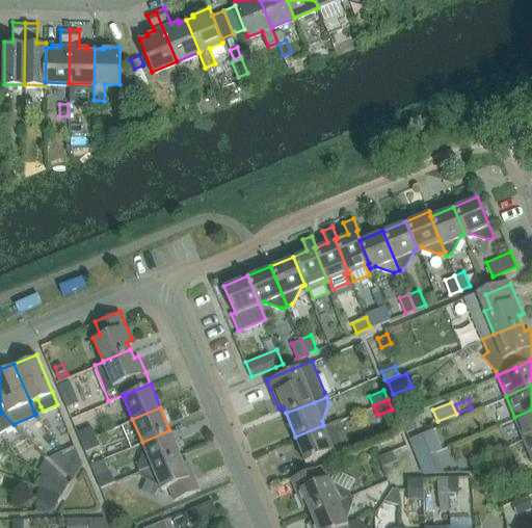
[(0,431),(14,424),(1,413),(2,413),(0,410),(0,431)]
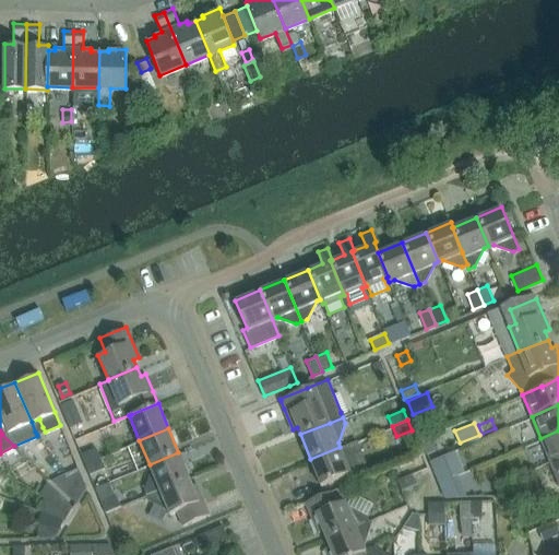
[(550,460),(558,456),(558,430),(540,438),(550,460)]
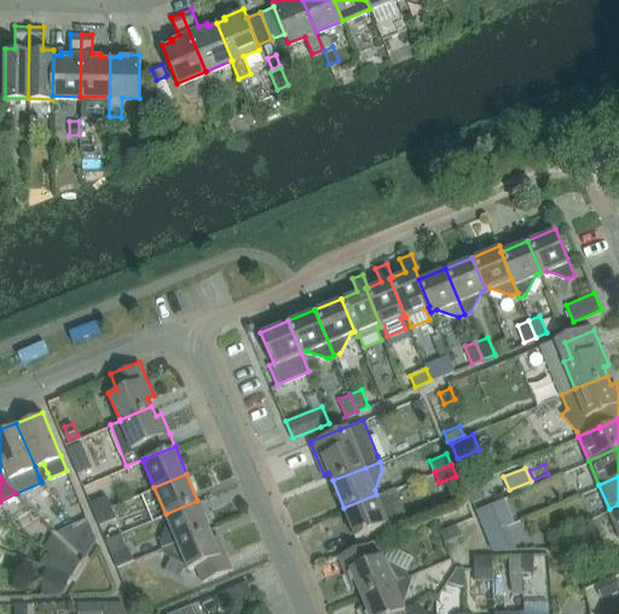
[(388,522),(408,514),(395,487),(391,488),(376,494),(343,508),(356,536),(388,522)]
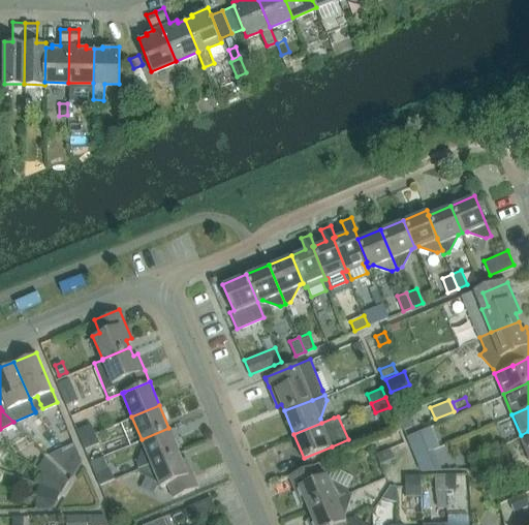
[(91,422),(76,428),(81,437),(95,432),(91,422)]
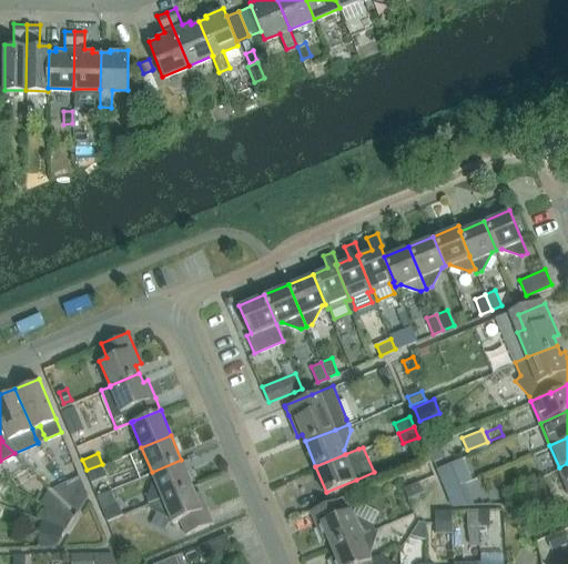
[(437,466),(436,466),(445,489),(465,481),(456,459),(437,466)]
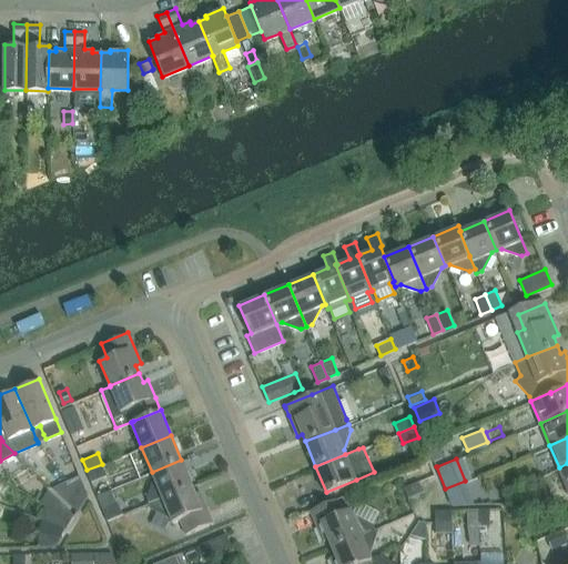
[(146,496),(149,502),(192,485),(181,460),(152,472),(153,476),(146,496)]
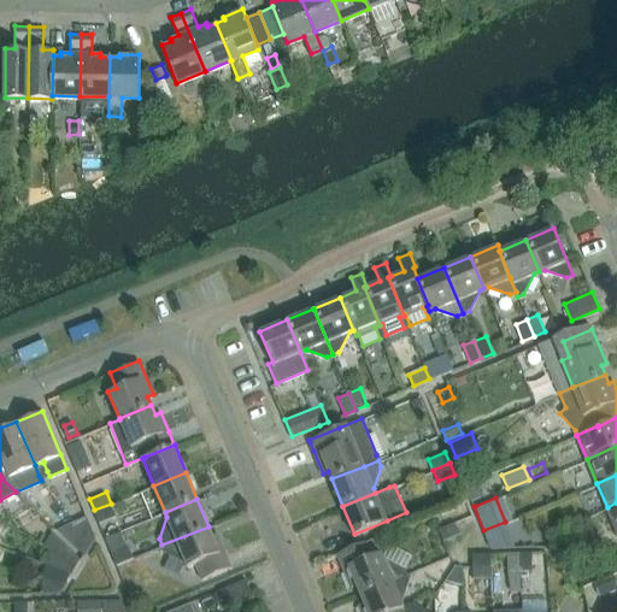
[(111,504),(94,510),(99,522),(116,515),(111,504)]
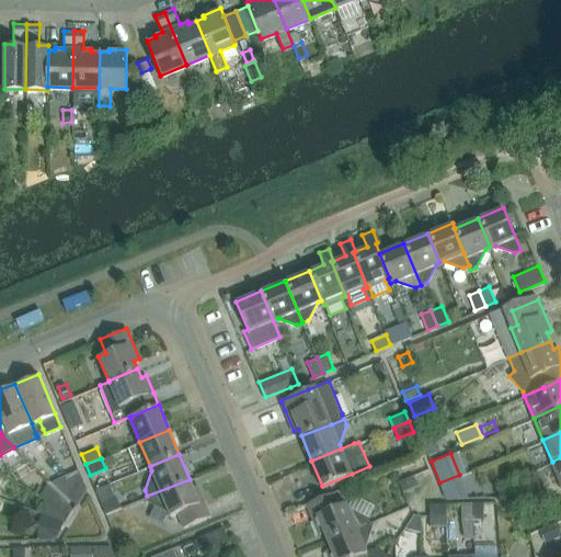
[(78,468),(65,475),(80,497),(86,487),(78,468)]
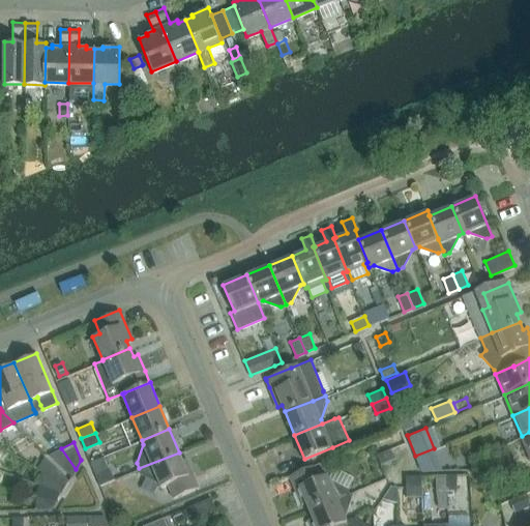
[(376,454),(380,463),(394,458),(390,447),(376,454)]
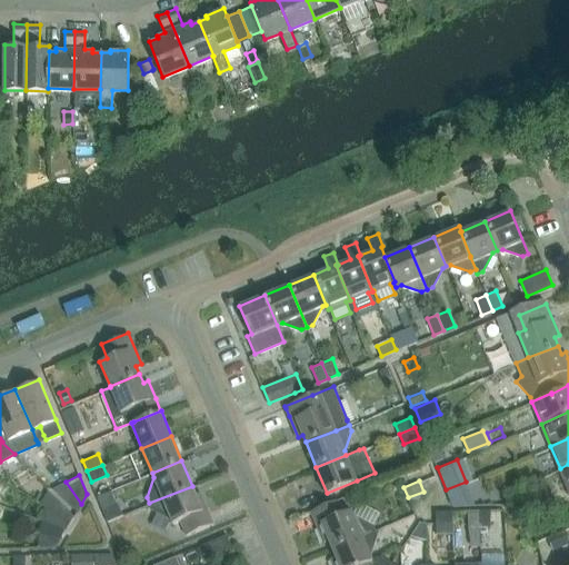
[(66,482),(52,487),(77,509),(77,511),(81,504),(66,482)]
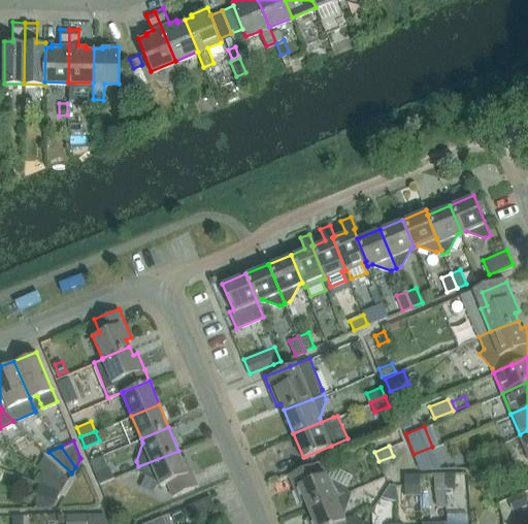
[(432,447),(414,454),(419,468),(440,467),(432,447)]
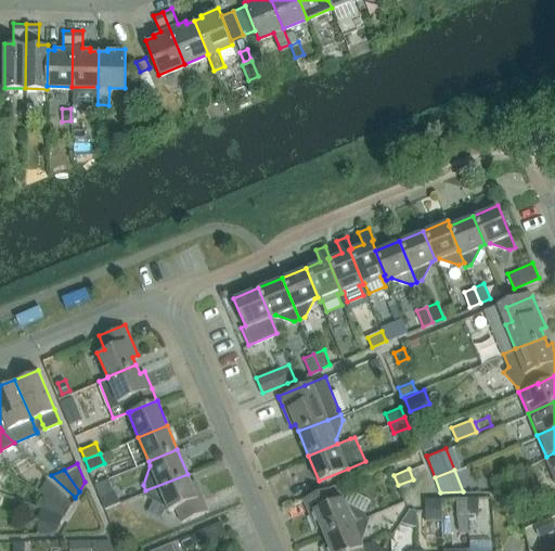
[(181,520),(208,509),(195,478),(190,481),(188,474),(145,490),(147,496),(167,505),(168,510),(176,507),(181,520)]
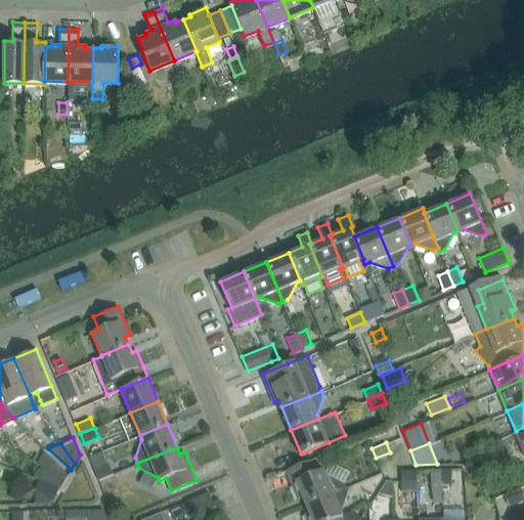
[(44,450),(37,462),(64,479),(69,474),(68,473),(44,450)]
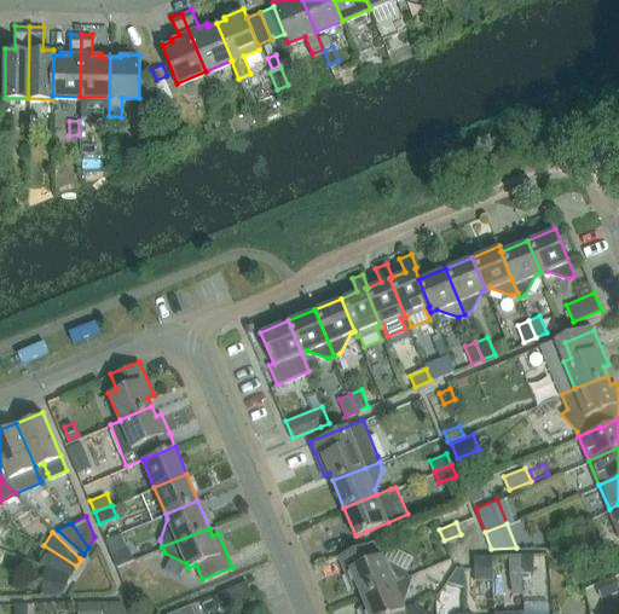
[(120,533),(105,539),(111,554),(126,548),(120,533)]
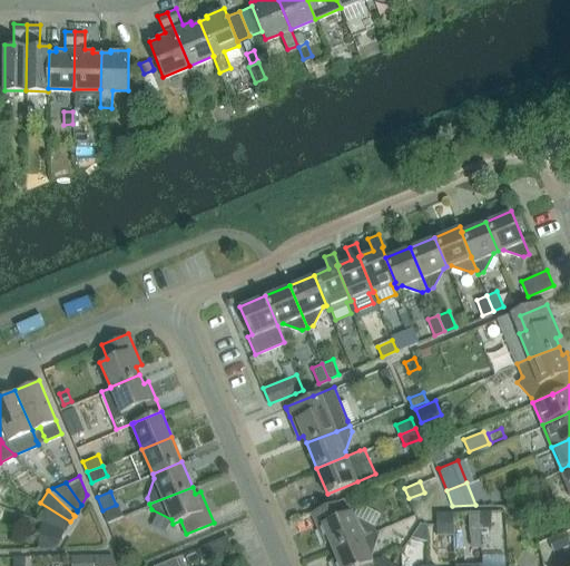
[(338,499),(311,510),(324,542),(330,539),(333,548),(375,530),(373,525),(354,515),(352,510),(344,514),(338,499)]
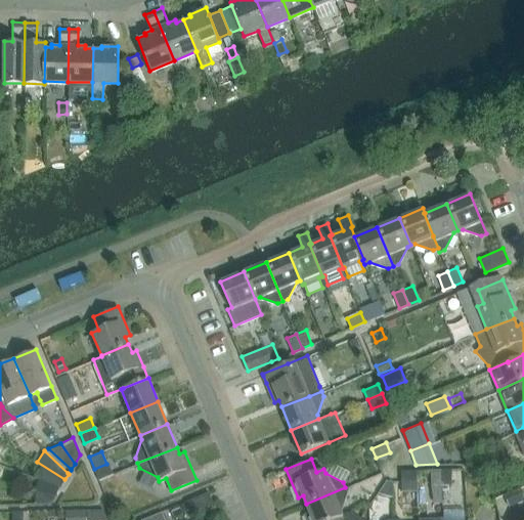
[(106,464),(94,469),(98,479),(113,473),(108,463),(106,464)]
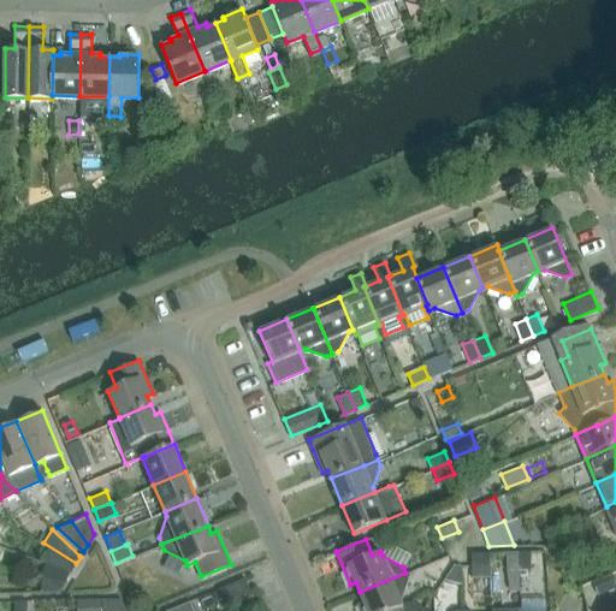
[(76,563),(52,547),(46,562),(71,571),(76,563)]
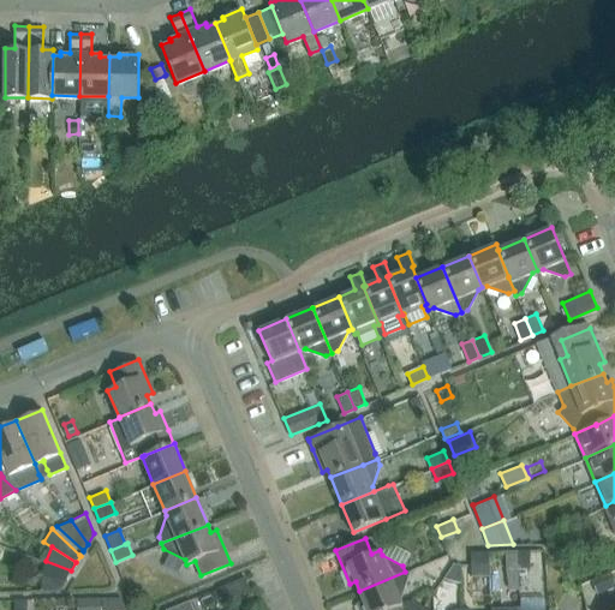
[(518,567),(517,549),(506,550),(506,568),(518,567)]
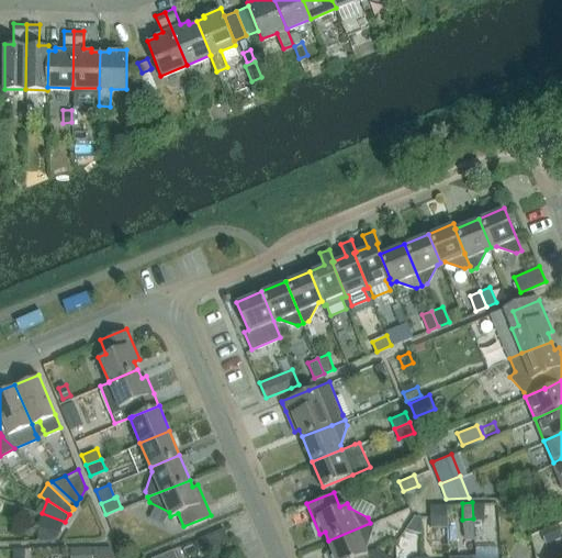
[(484,502),(472,502),(473,519),(484,519),(484,502)]
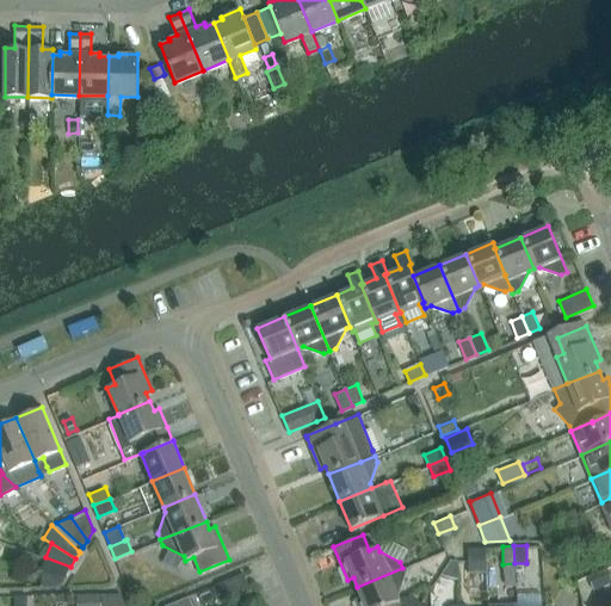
[(468,548),(468,560),(486,558),(486,546),(468,548)]
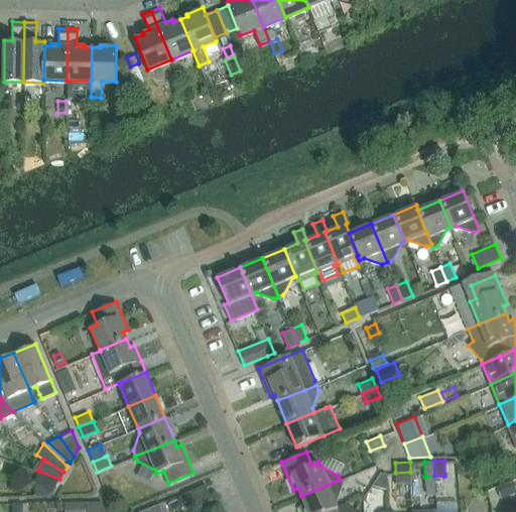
[(387,488),(387,473),(381,472),(381,473),(372,485),(387,488)]
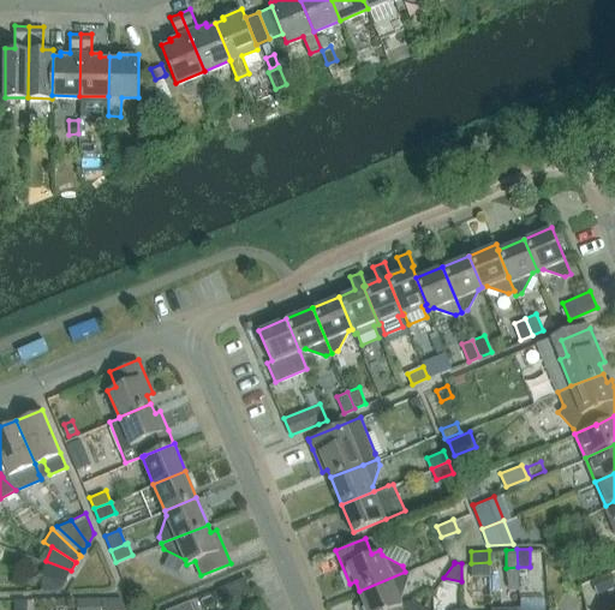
[(471,563),(471,575),(489,574),(489,562),(471,563)]
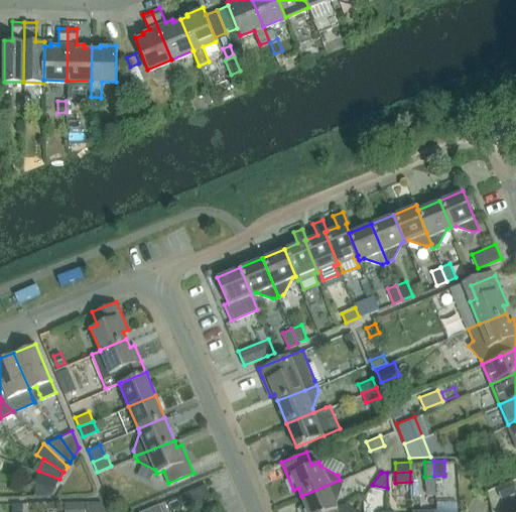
[(299,505),(302,511),(323,511),(337,506),(336,503),(342,484),(340,480),(301,496),(304,503),(299,505)]
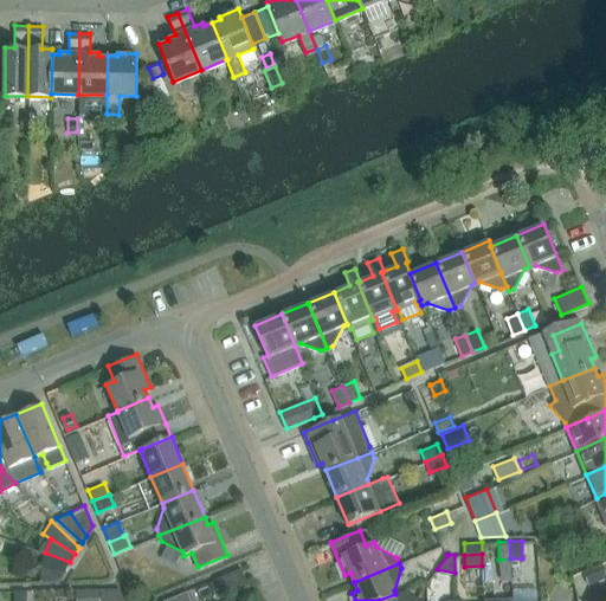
[(40,581),(59,581),(64,572),(64,570),(43,567),(40,581)]
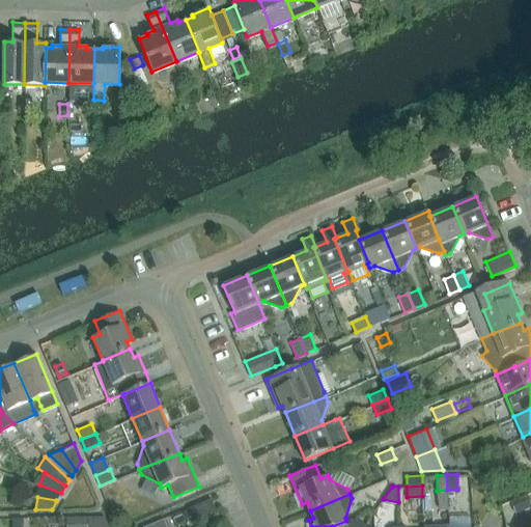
[(212,497),(188,506),(195,522),(218,512),(212,497)]
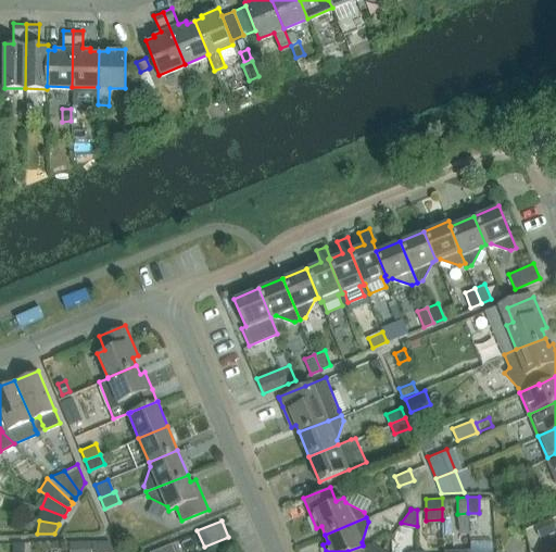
[(91,540),(70,540),(70,551),(91,551),(91,540)]
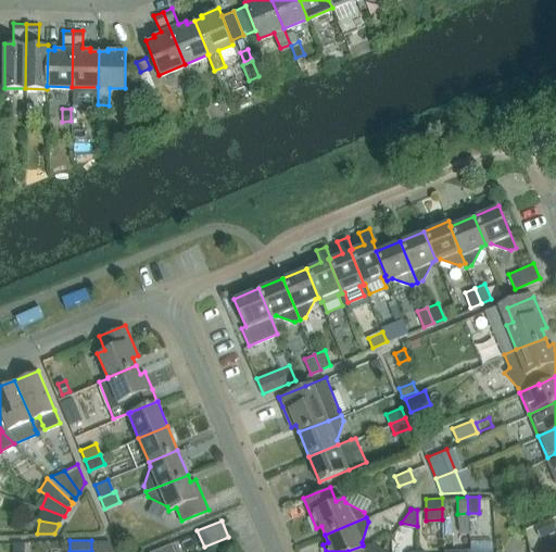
[(114,551),(110,540),(91,540),(91,551),(114,551)]
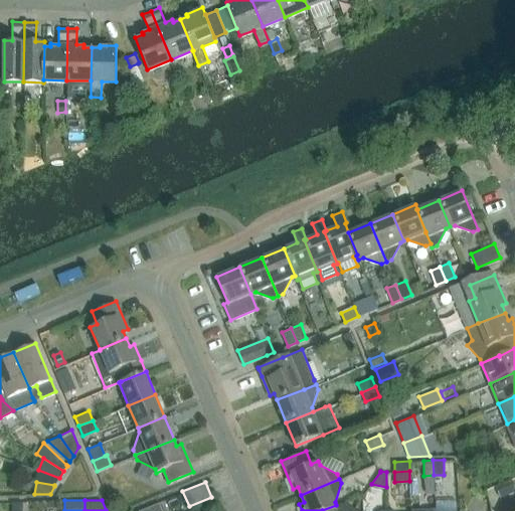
[(22,510),(22,501),(12,502),(12,510),(22,510)]
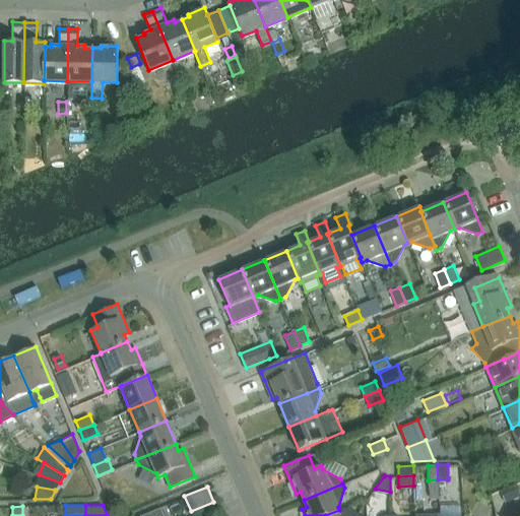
[(354,515),(358,513),(348,507),(339,510),(325,515),(354,515)]
